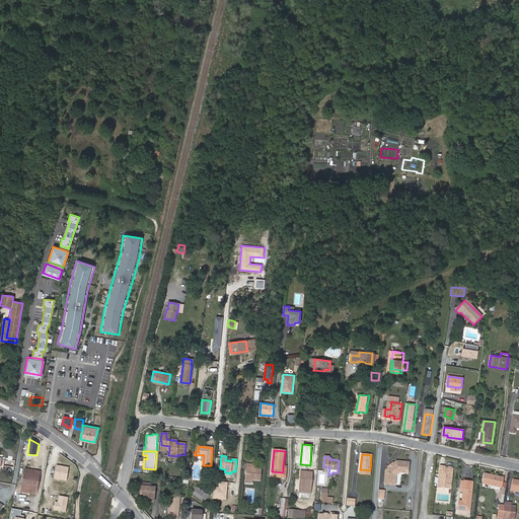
[(14,470),(15,461),(5,459),(3,468),(14,470)]
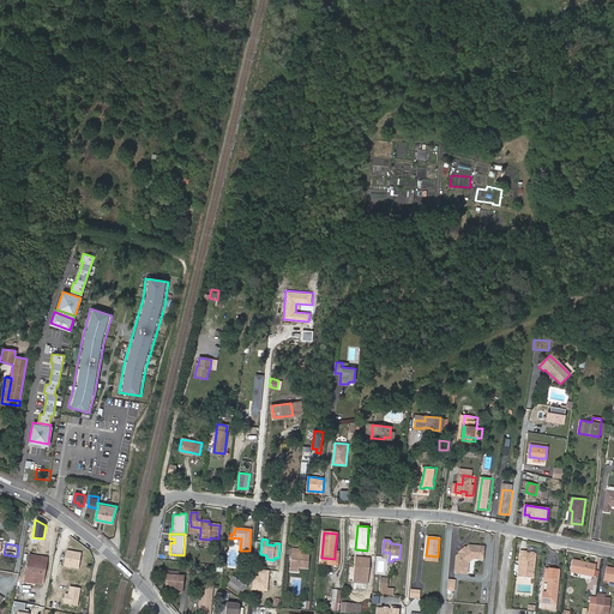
[(456,557),(455,572),(461,572),(462,569),(464,569),(468,565),(468,563),(474,558),(482,559),(483,547),(469,546),(456,557)]
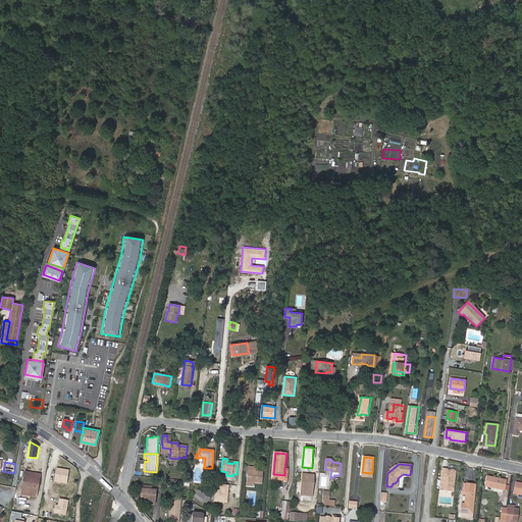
[(263,471),(257,471),(255,471),(255,467),(249,467),(248,482),(262,483),(263,471)]
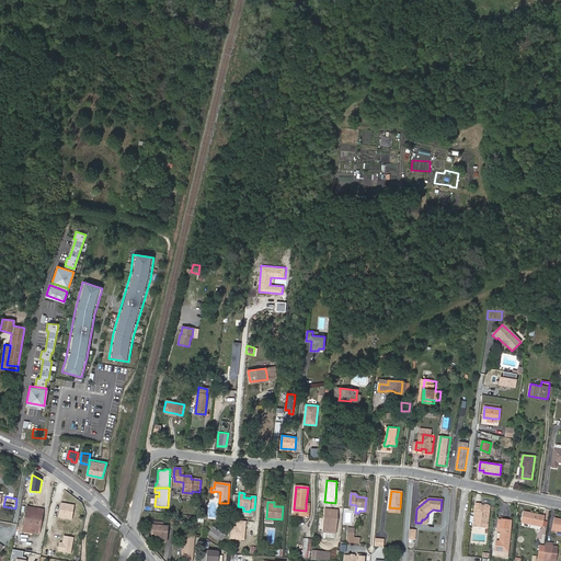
[(75,505),(60,503),(58,518),(72,521),(75,505)]
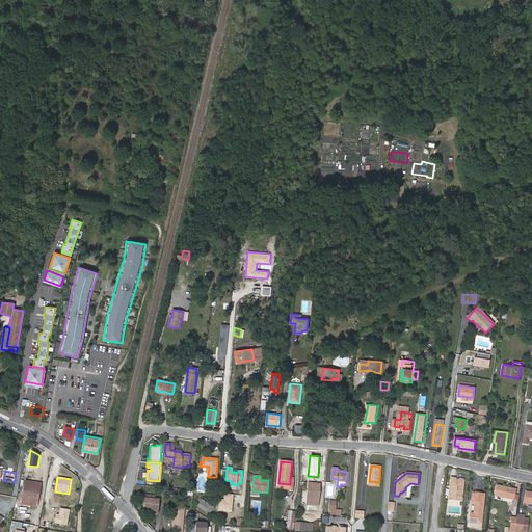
[(296,478),(290,478),(290,484),(278,483),(278,487),(295,489),(296,478)]
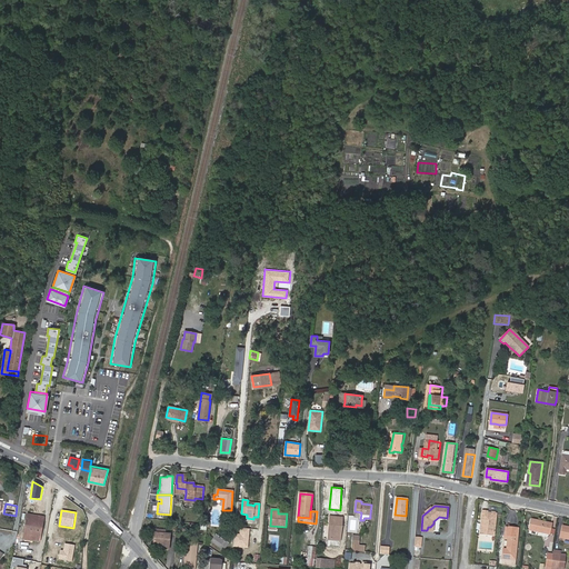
[(488,511),(482,511),(481,526),(481,532),(487,532),(486,535),(495,536),(497,513),(488,513),(488,511)]
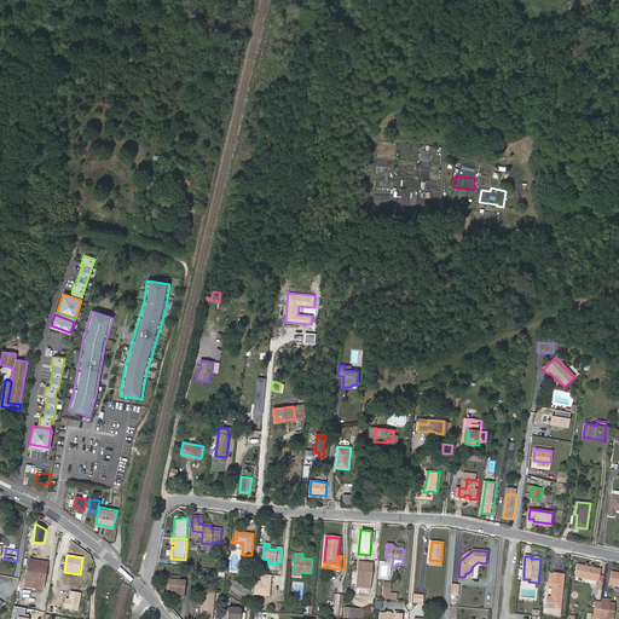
[(32,567),(28,585),(44,588),(47,561),(30,559),(29,567),(32,567)]
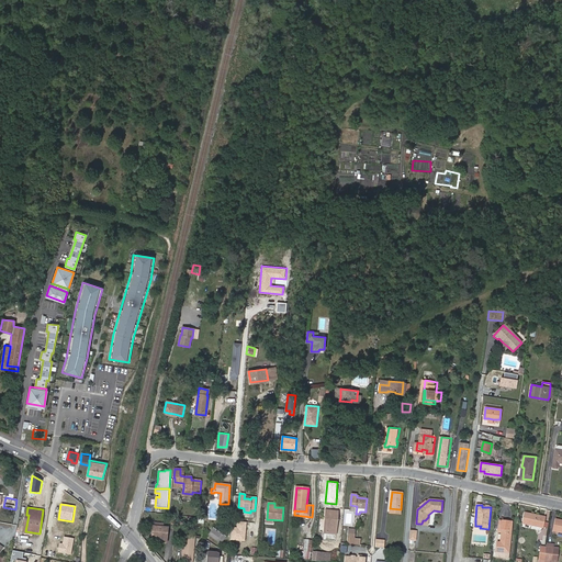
[(338,512),(326,510),(325,532),(336,534),(338,512)]
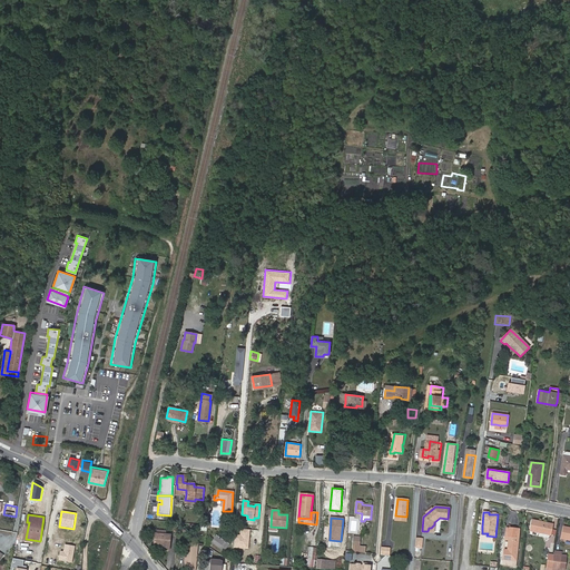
[(530,530),(550,534),(552,524),(532,520),(530,530)]
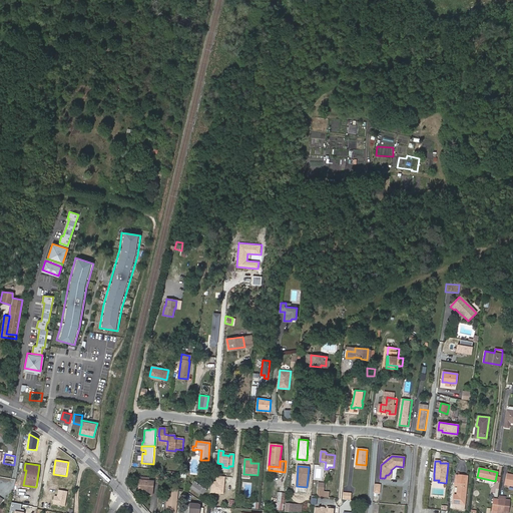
[(210,475),(209,492),(224,494),(225,476),(210,475)]
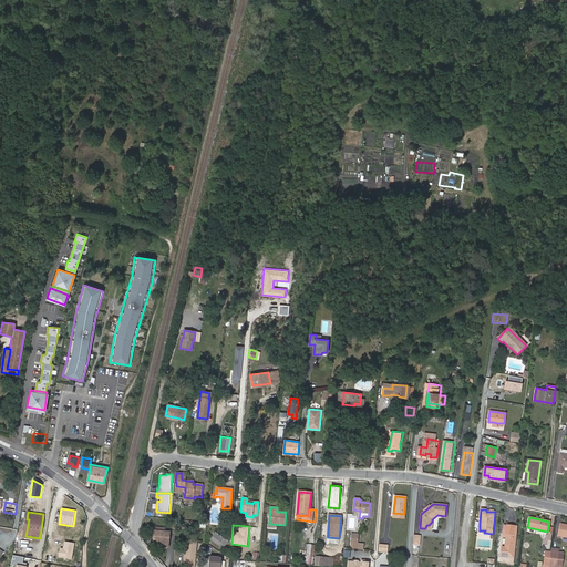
[(502,556),(514,557),(516,526),(504,525),(503,534),(506,534),(505,547),(502,547),(502,556)]
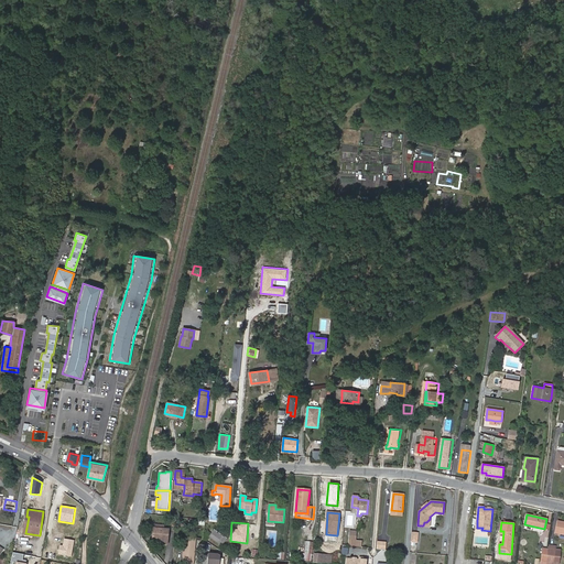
[(164,524),(154,523),(153,540),(155,540),(163,540),(163,543),(169,543),(170,529),(164,529),(164,524)]
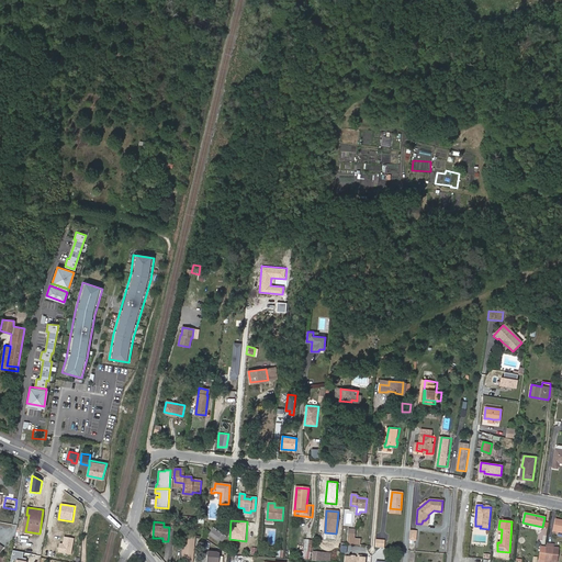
[(356,529),(349,528),(347,543),(352,544),(353,538),(356,538),(356,529)]
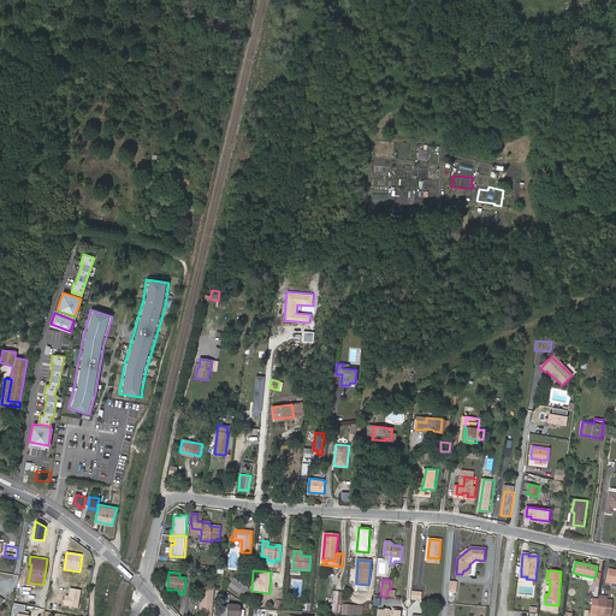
[(242,596),(247,588),(234,580),(230,586),(242,596)]
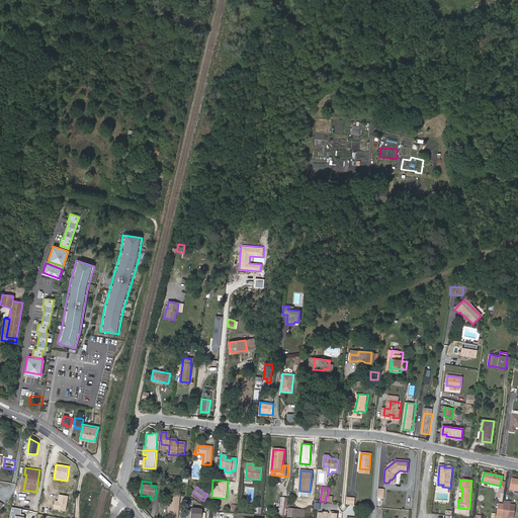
[(168,517),(175,517),(177,517),(179,495),(170,495),(168,517)]
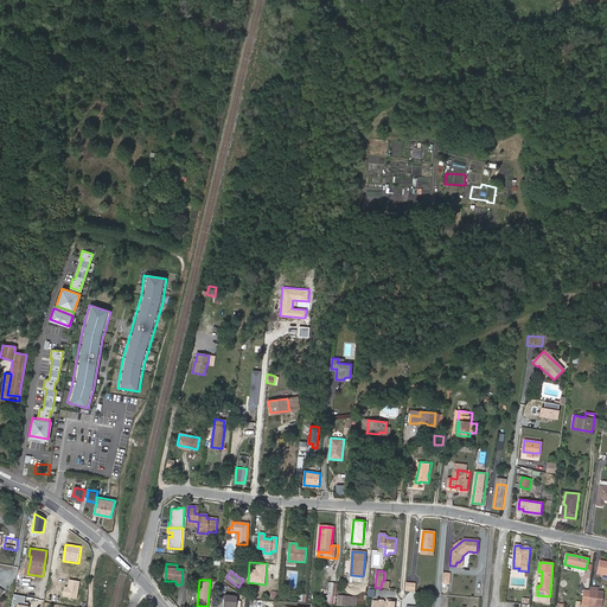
[(80,582),(69,581),(68,587),(64,587),(63,596),(77,599),(80,582)]
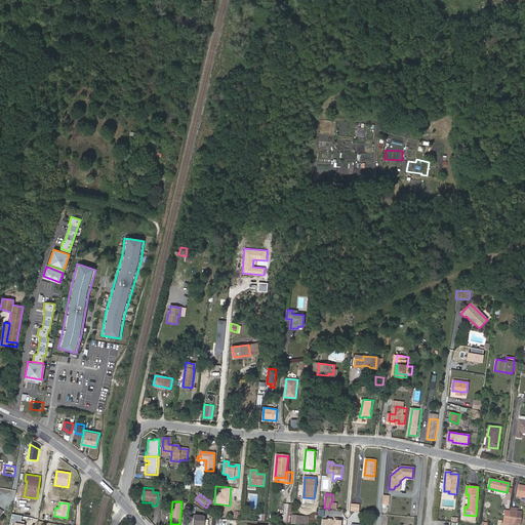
[(280,522),(289,523),(291,505),(285,505),(284,516),(281,515),(280,522)]
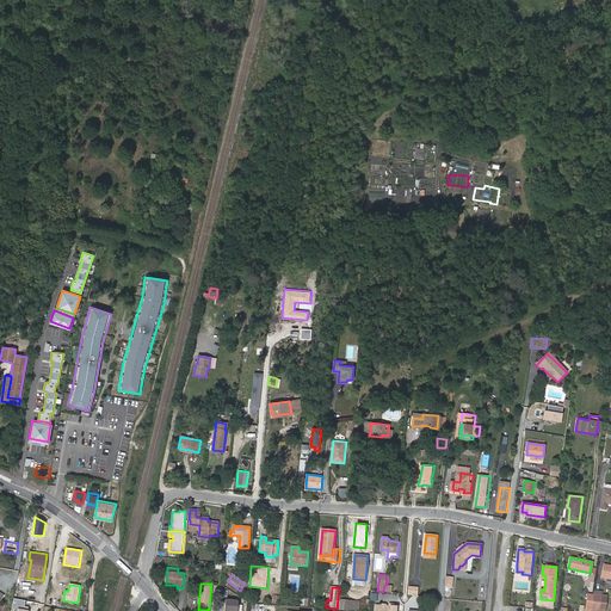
[(599,610),(602,596),(594,594),(592,609),(591,610),(599,610)]
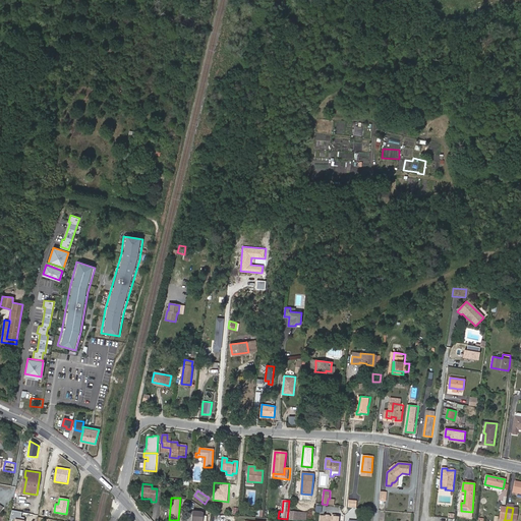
[(21,513),(12,511),(9,520),(24,520),(25,519),(20,518),(21,513)]
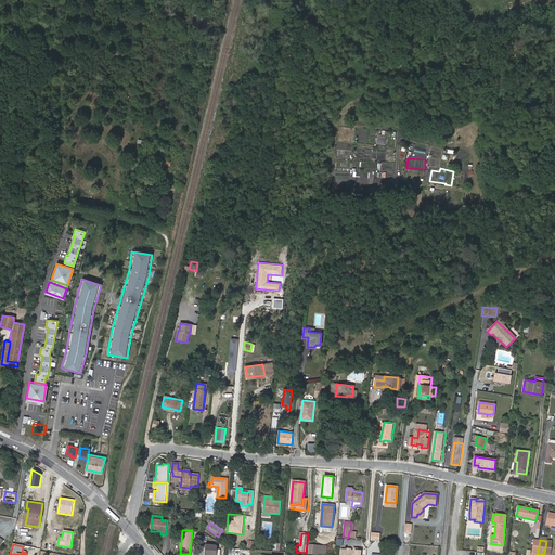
[(215,554),(216,547),(214,545),(205,544),(203,554),(215,554)]
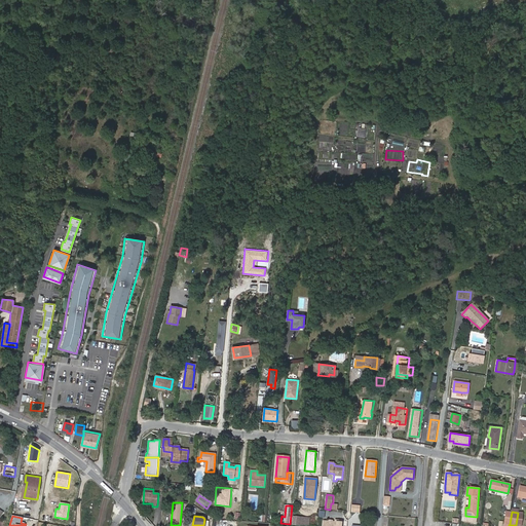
[(293,517),(292,525),(299,525),(304,525),(304,518),(293,517)]
